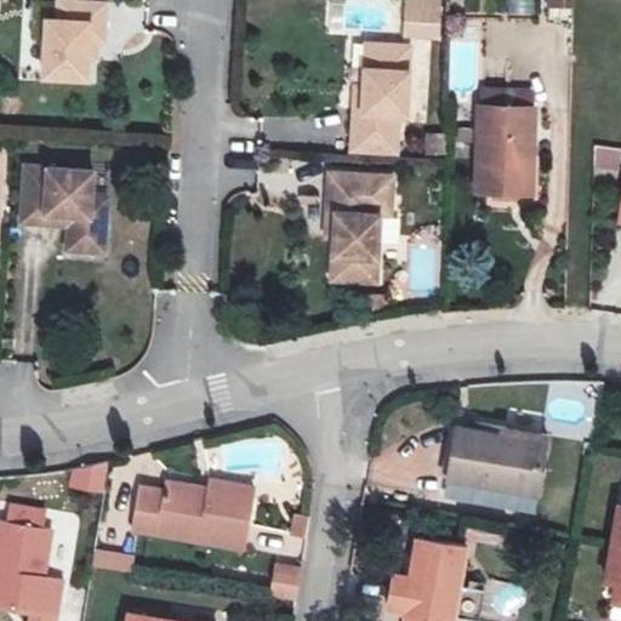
[(404,0),(403,36),(443,38),(443,0),(404,0)]
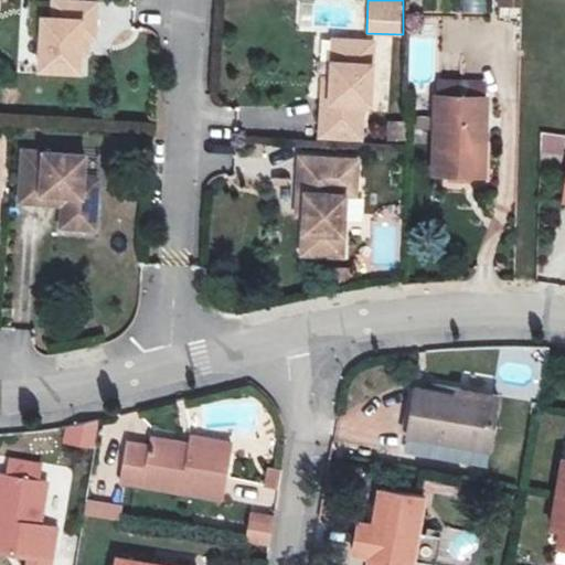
[(483,12),(483,0),(464,0),(465,12),(483,12)]
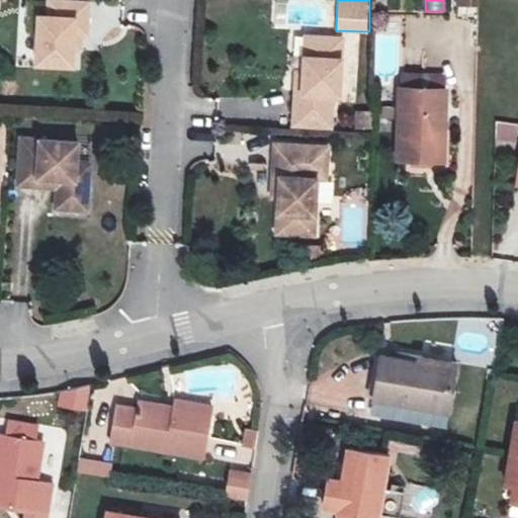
[(28,20),(20,20),(17,67),(54,69),(55,53),(56,38),(61,39),(68,38),(69,6),(29,4),(28,20)]
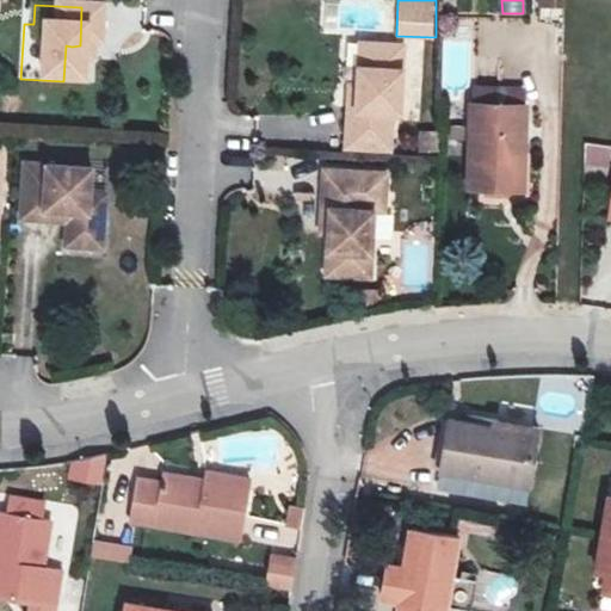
[(473,86),(470,30),(440,31),(444,87),(473,86)]
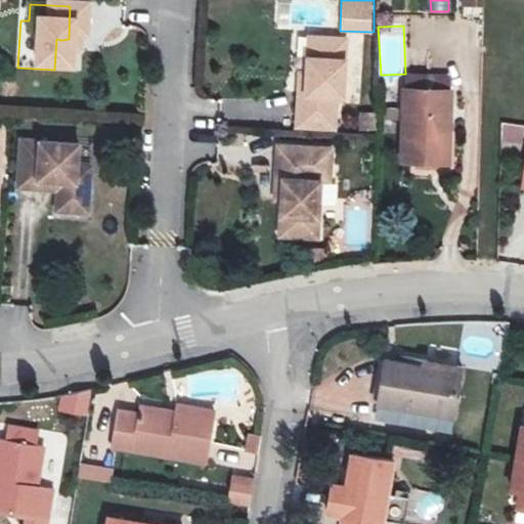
[(296,41),(285,40),(284,60),(295,60),(296,41)]
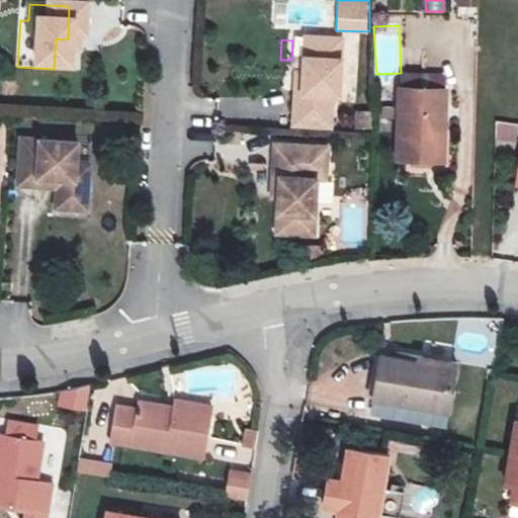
[(271,94),(269,126),(307,128),(308,97),(315,97),(318,41),(292,40),(291,60),(280,60),(279,74),(278,95),(271,94)]
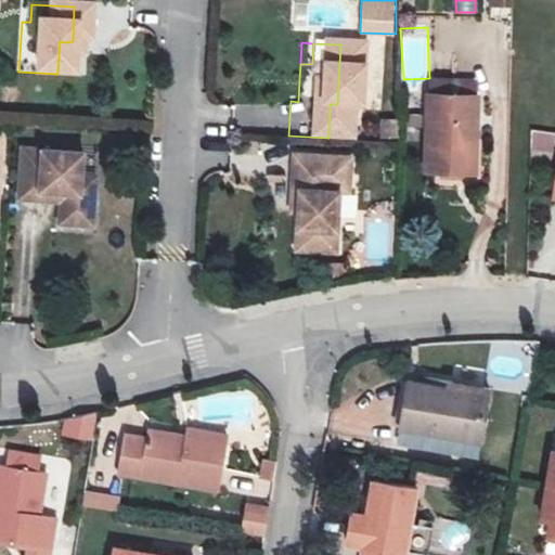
[(299,79),(292,79),(291,101),(298,102),(299,79)]
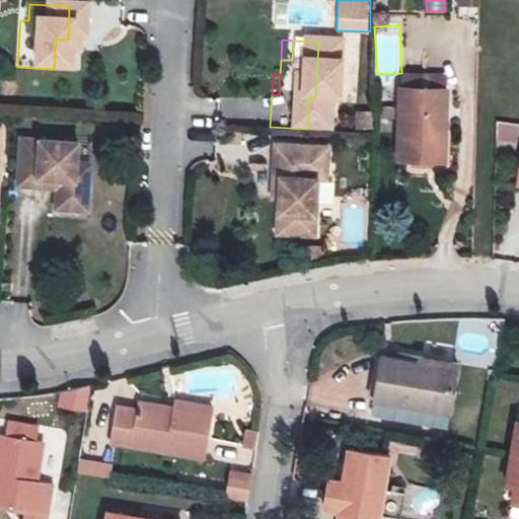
[(431,94),(384,94),(382,166),(421,166),(422,137),(430,138),(431,94)]
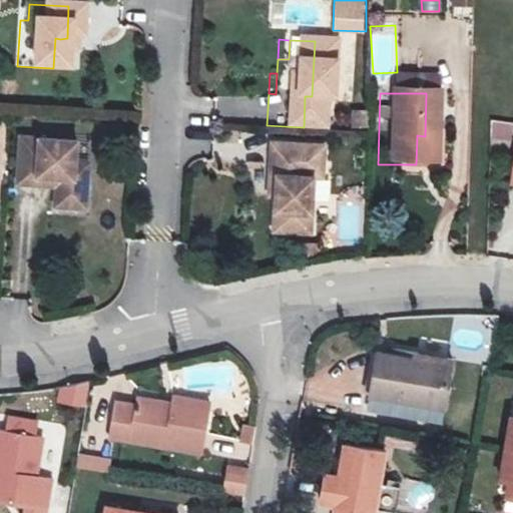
[(512,139),(512,128),(512,122),(493,121),(492,137),(512,139)]
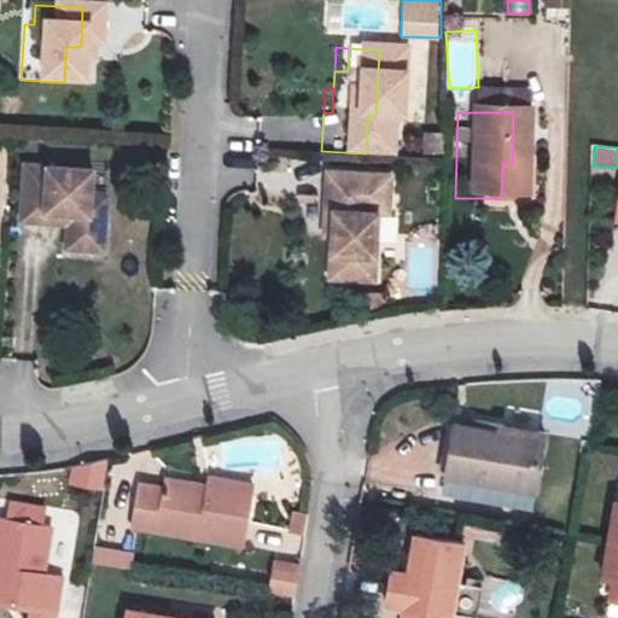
[(512,164),(502,163),(501,198),(511,199),(512,164)]
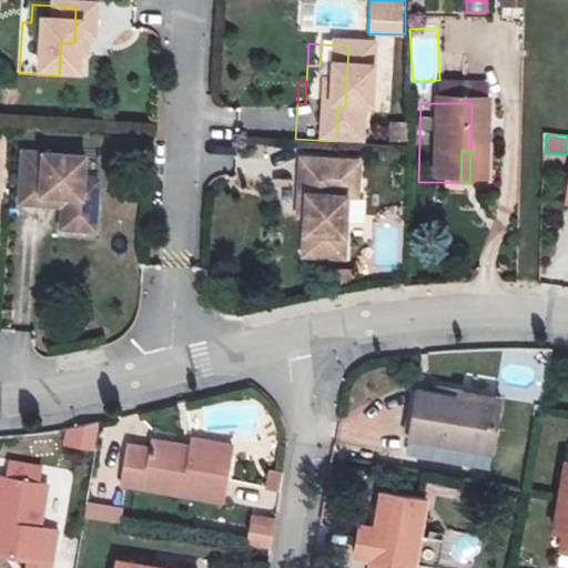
[(64,161),(2,156),(0,189),(0,206),(22,209),(23,199),(42,200),(42,210),(41,221),(75,223),(78,185),(62,184),(64,161)]
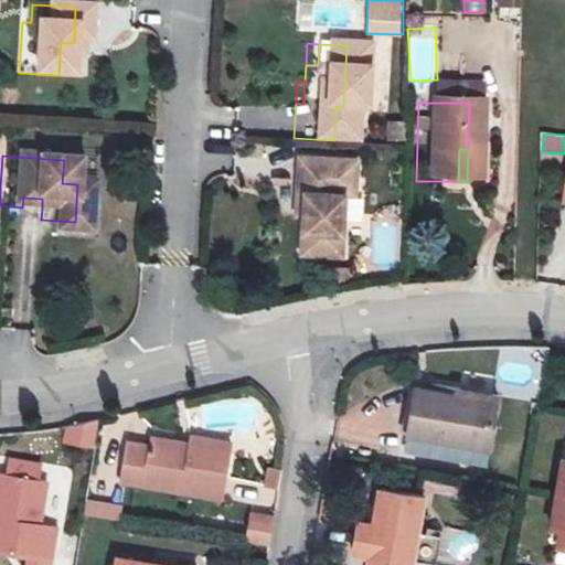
[(313,198),(315,162),(276,160),(274,198),(281,198),(280,220),(279,237),(291,237),(290,260),(317,262),(320,198),(313,198)]
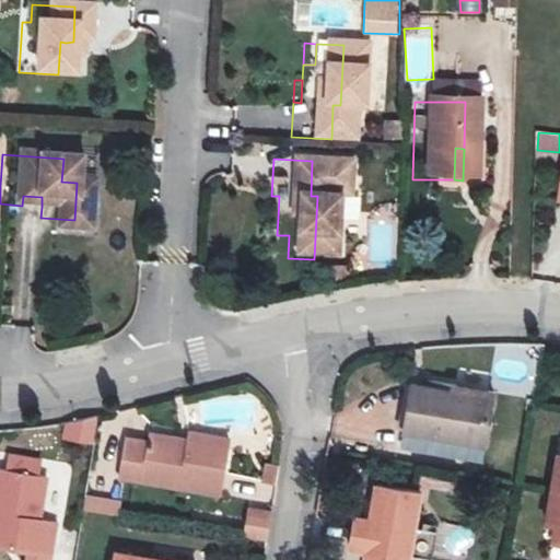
[(23,196),(22,206),(42,207),(42,197),(23,196)]
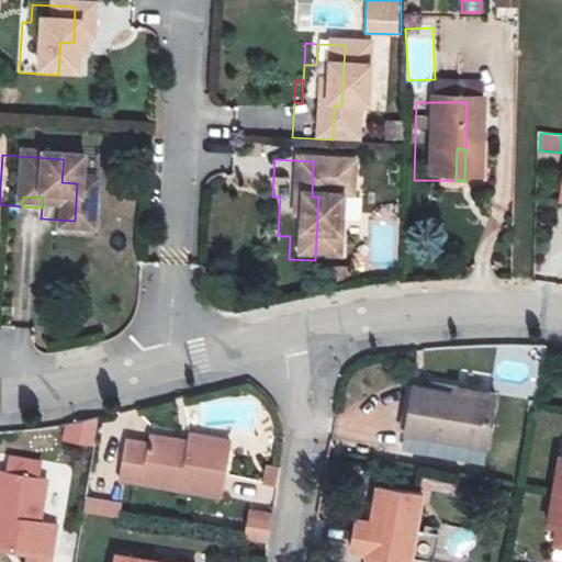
[(41,218),(41,229),(74,232),(75,221),(41,218)]
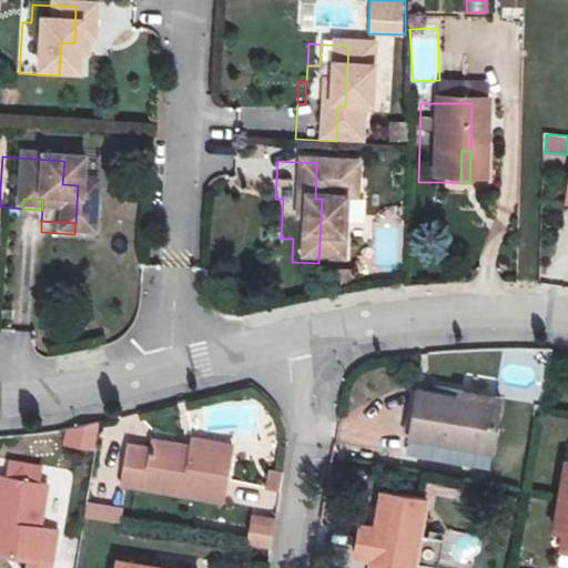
[(452,396),(415,389),(407,436),(488,450),(495,411),(450,404),(452,396)]
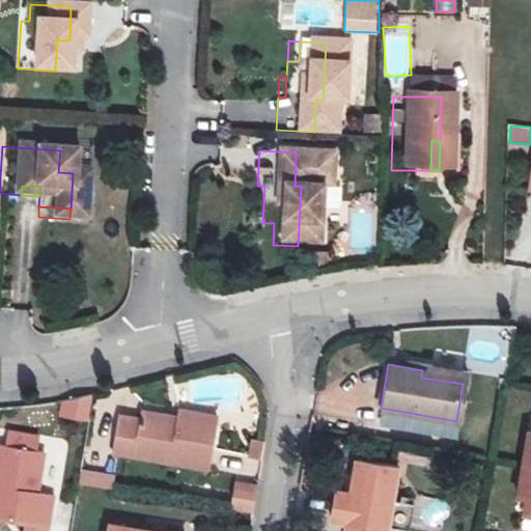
[(423,365),(422,370),(421,378),(463,384),(465,370),(423,365)]
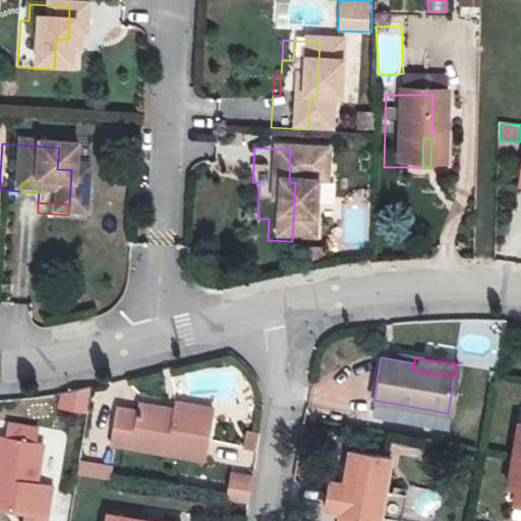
[(58,409),(89,412),(91,391),(60,389),(58,409)]
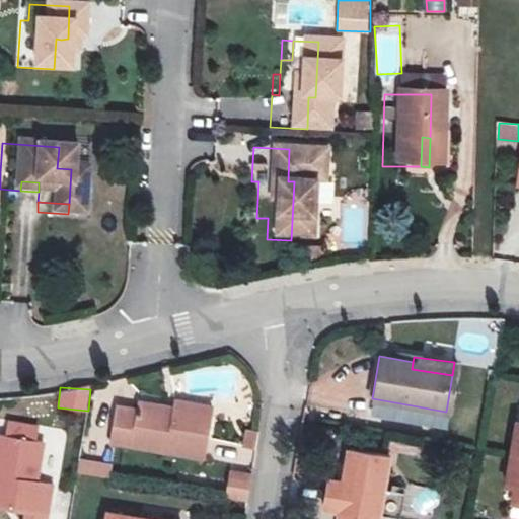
[(134,412),(115,409),(108,443),(202,460),(211,409),(171,402),(170,410),(168,418),(134,412)]
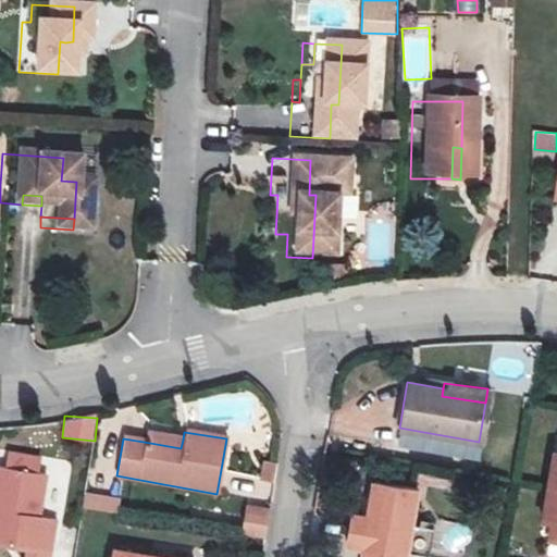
[(146,433),(144,442),(181,448),(183,440),(146,433)]
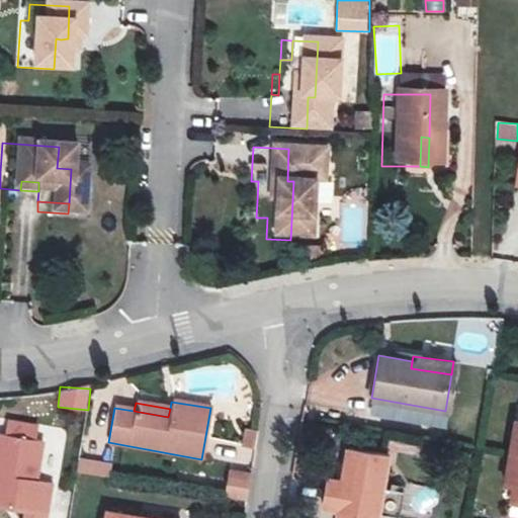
[(517,500),(517,419),(516,420),(505,483),(513,484),(510,499),(517,500)]
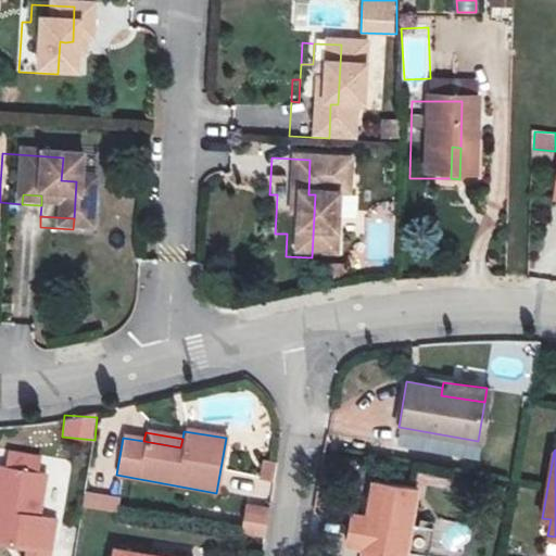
[(42,479),(45,463),(12,460),(10,477),(42,479)]
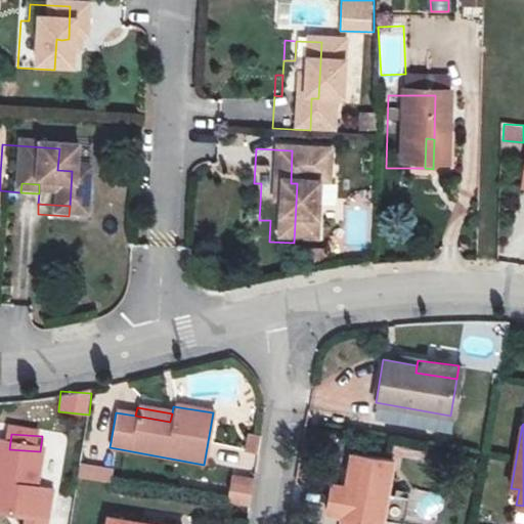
[(260,437),(248,435),(245,451),(258,453),(260,437)]
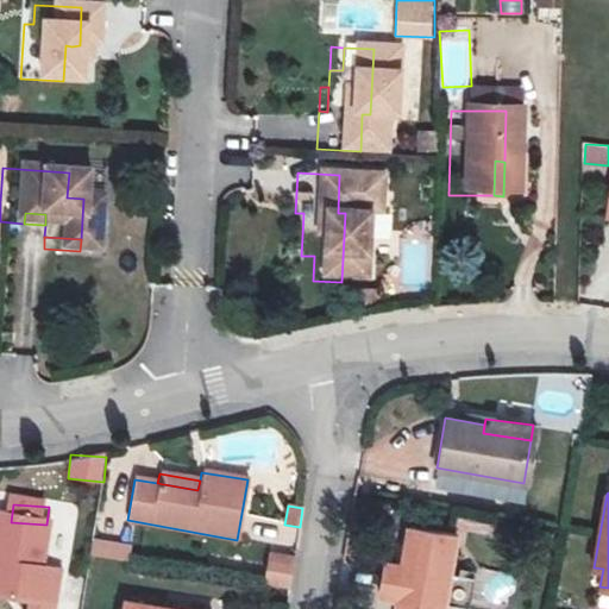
[(6,603),(57,608),(68,608),(70,575),(51,573),(54,526),(49,525),(46,525),(11,522),(4,521),(0,558),(0,576),(8,577),(6,603)]
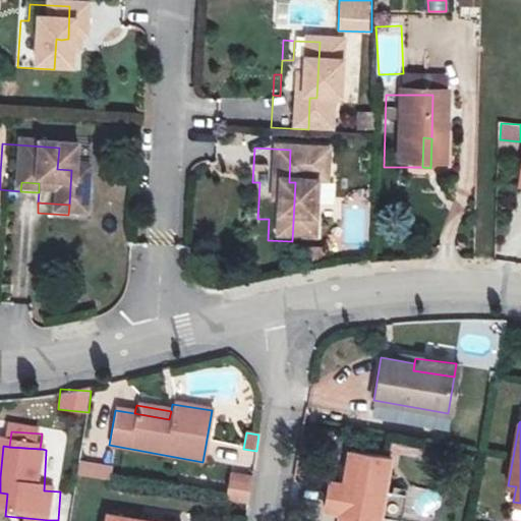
[(348,452),(342,484),(337,515),(336,517),(364,520),(378,520),(388,458),(348,452)]
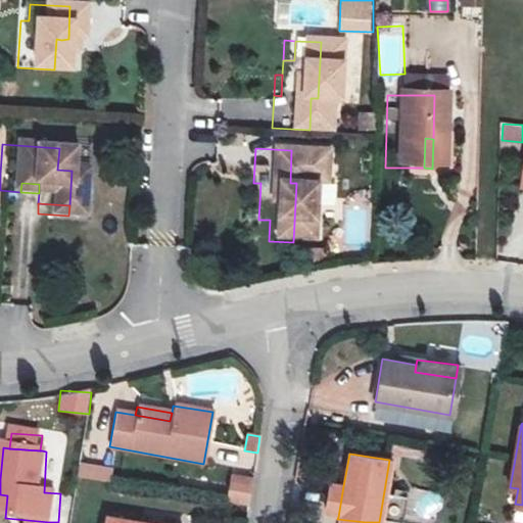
[(77,463),(74,476),(107,482),(110,468),(77,463)]
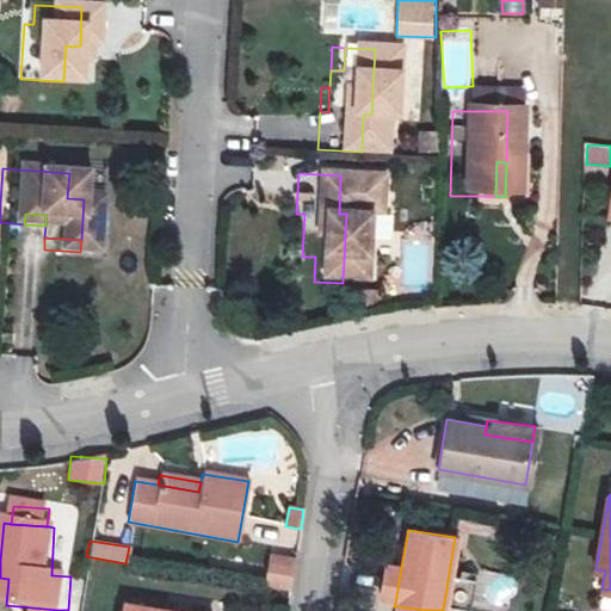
[(295,561),(271,556),(266,586),(290,590),(295,561)]
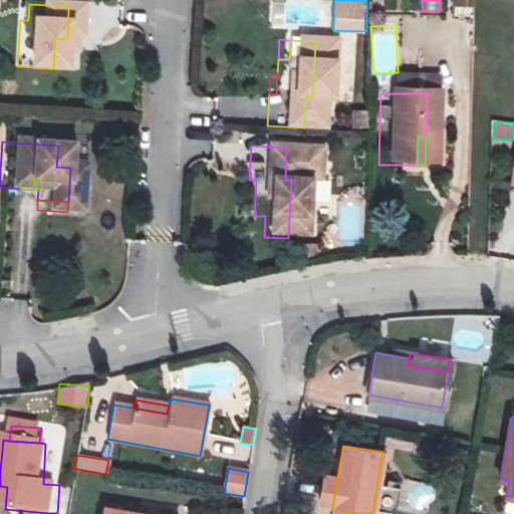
[(319,505),(332,508),(337,478),(324,475),(319,505)]
